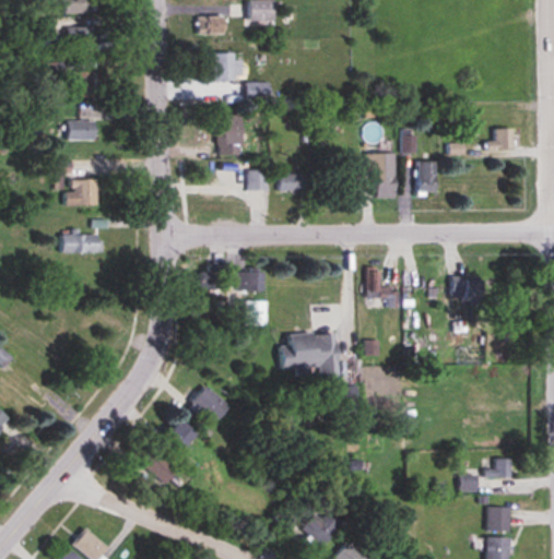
[(67,0),(67,13),(94,13),(94,0),(67,0)]
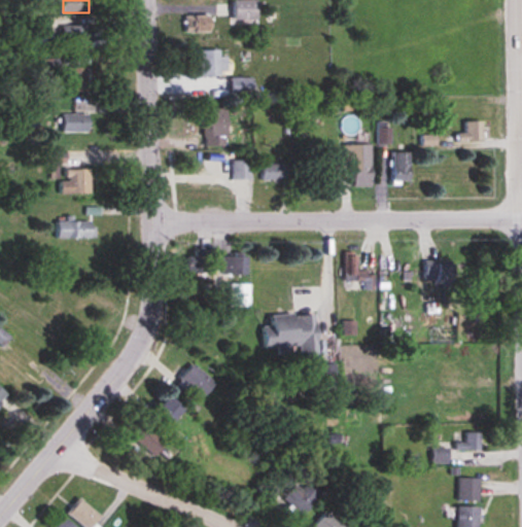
[(259,20),(258,0),(235,0),(235,20),(259,20)]
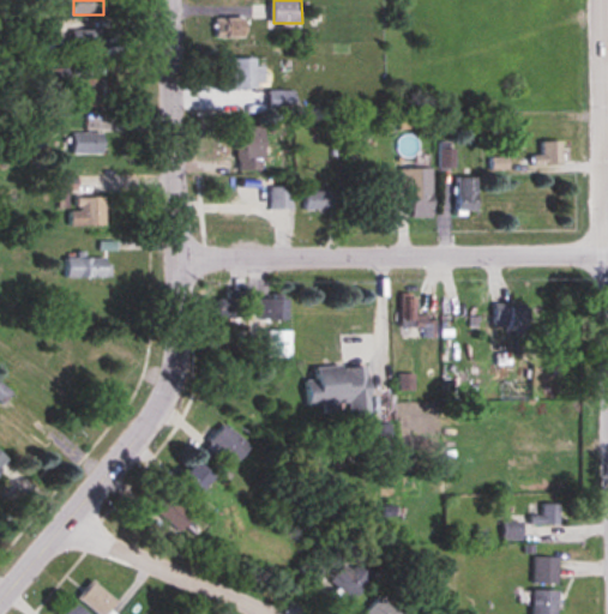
[(247,18),(218,18),(218,38),(247,38),(247,18)]
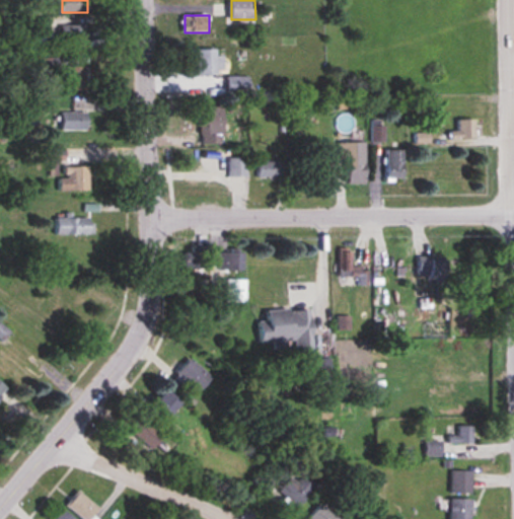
[(65,48),(88,48),(88,25),(65,25),(65,48)]
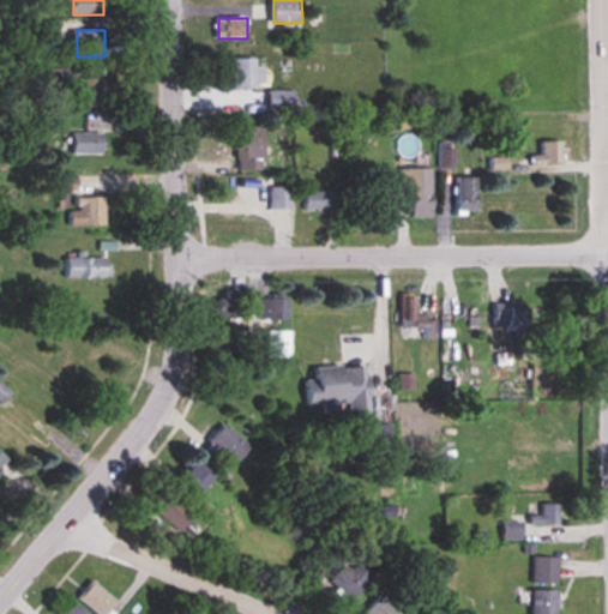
[(238,88),(270,88),(270,66),(260,66),(260,58),(238,58),(238,88)]
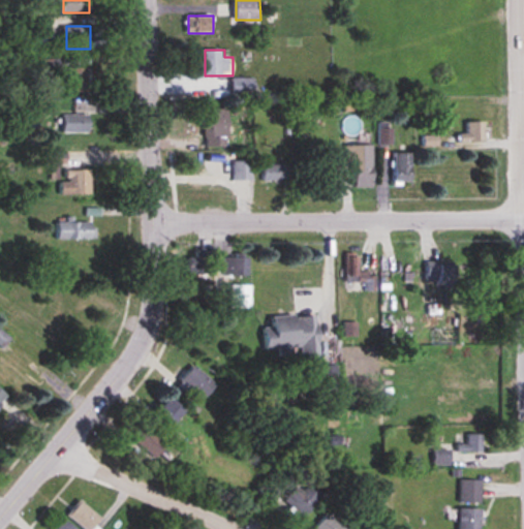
[(92,68),(78,68),(76,58),(70,58),(70,65),(72,65),(73,90),(93,89),(92,68)]
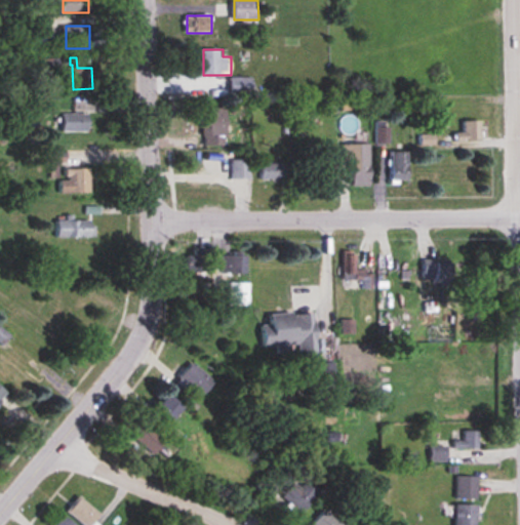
[(255,78),(233,78),(233,95),(255,95),(255,78)]
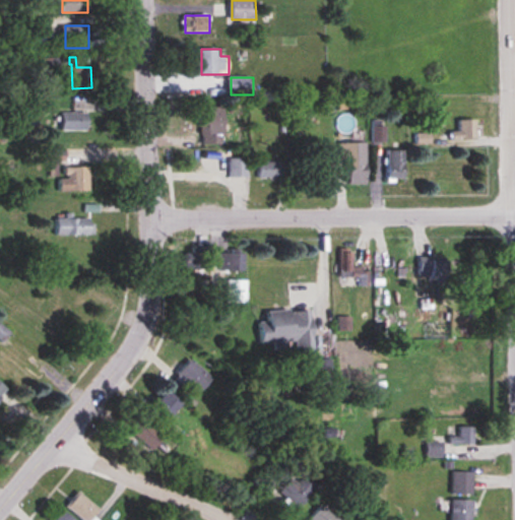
[(227,144),(226,108),(202,108),(203,144),(227,144)]
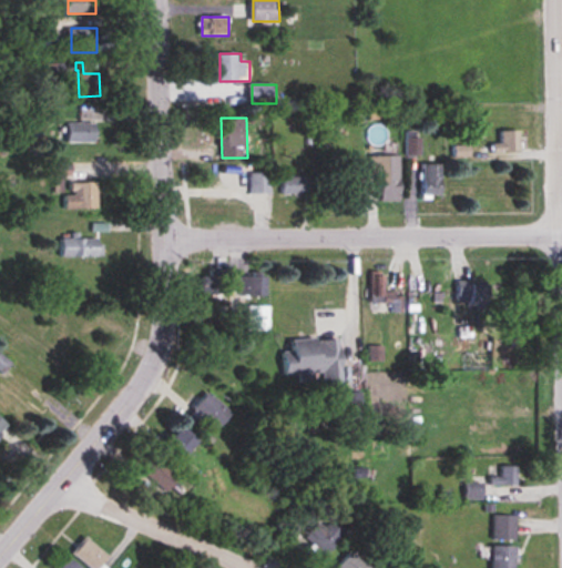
[(99,143),(99,123),(69,123),(69,143),(99,143)]
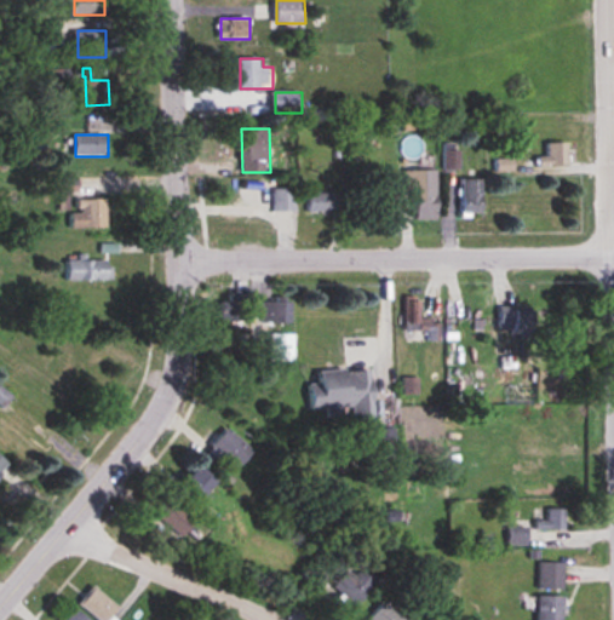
[(540,158),(540,166),(571,166),(571,143),(549,143),(549,158),(540,158)]
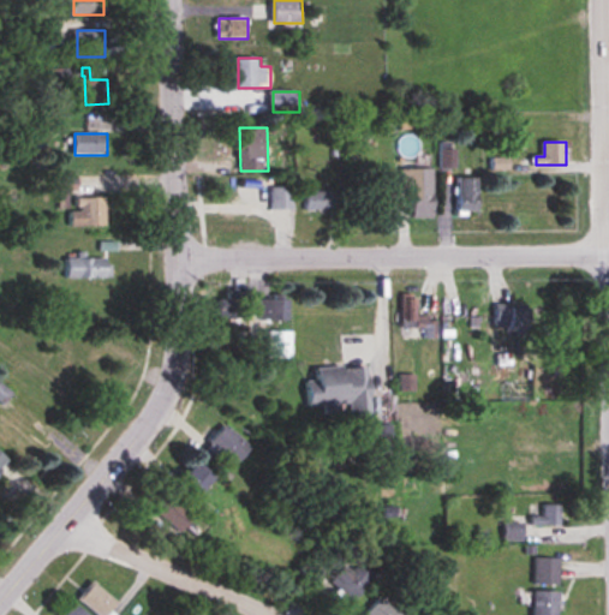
[(435,169),(410,169),(410,218),(435,218),(435,169)]
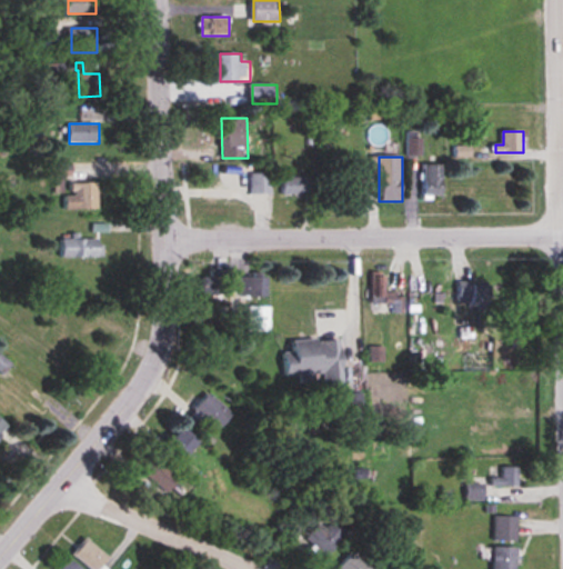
[(444,163),(424,163),(424,199),(444,199),(444,163)]
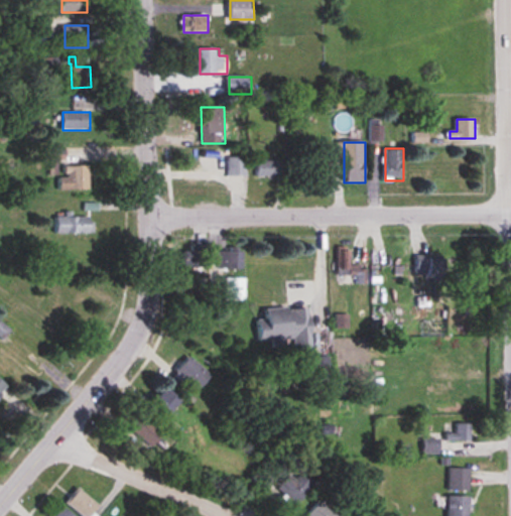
[(52,173),(61,173),(61,159),(67,159),(67,149),(52,149),(52,173)]
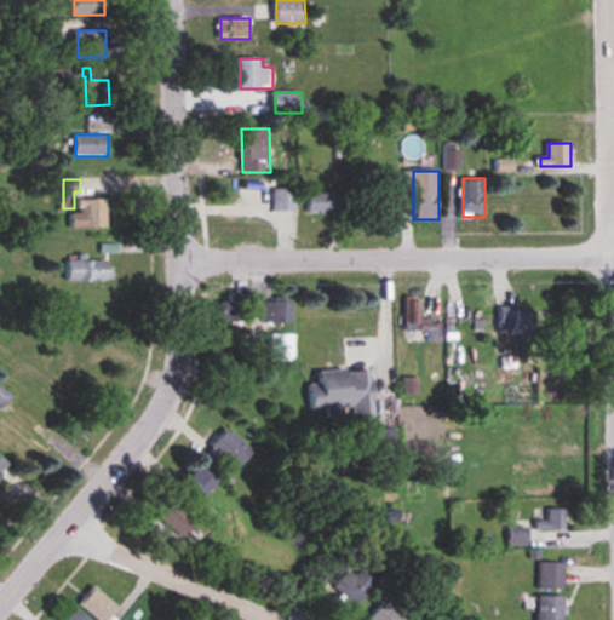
[(229,207),(253,207),(253,187),(229,187),(229,207)]
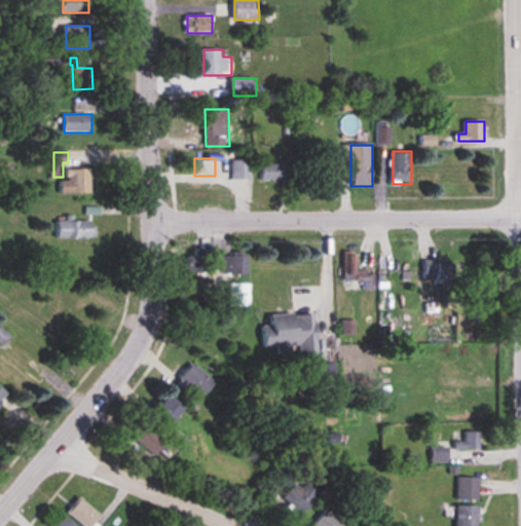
[(254,160),(235,160),(235,179),(254,179),(254,160)]
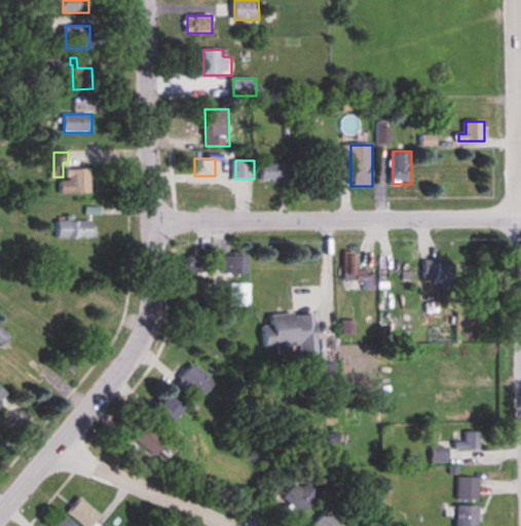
[(287,164),(264,164),(264,181),(287,181),(287,164)]
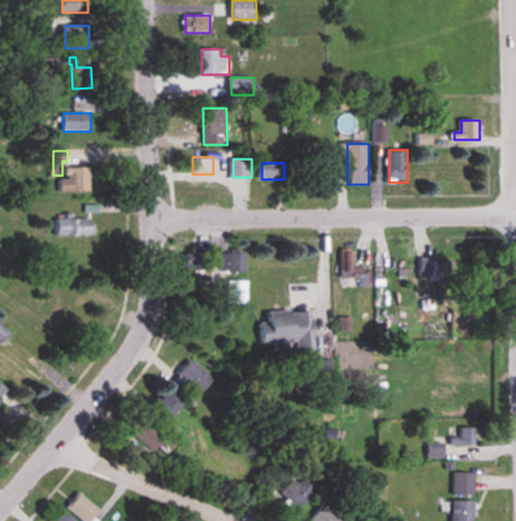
[(92,192),(92,168),(66,168),(66,179),(62,179),(62,192),(92,192)]
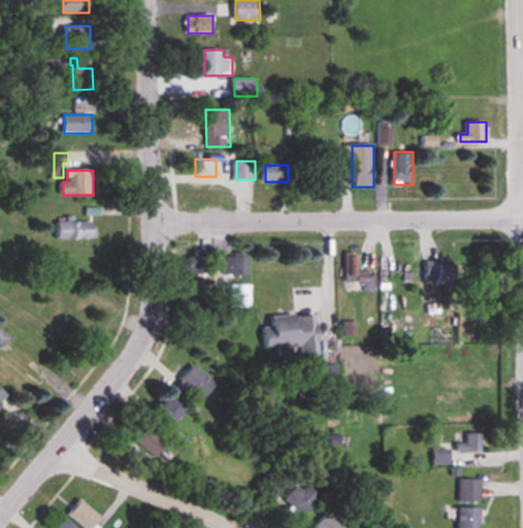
[(60,239),(94,239),(94,222),(60,222),(60,239)]
